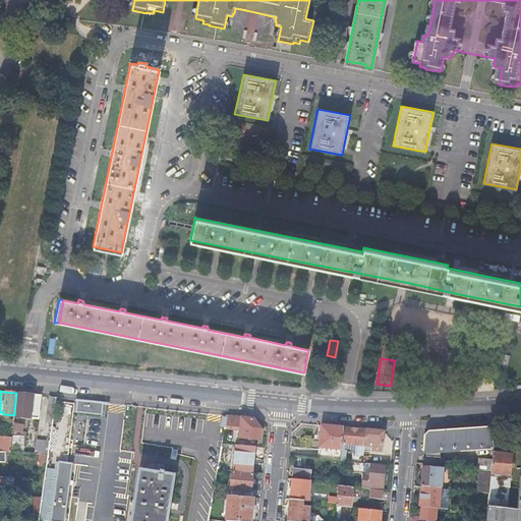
[(14,416),(38,419),(41,396),(29,394),(16,393),(14,415),(14,416)]
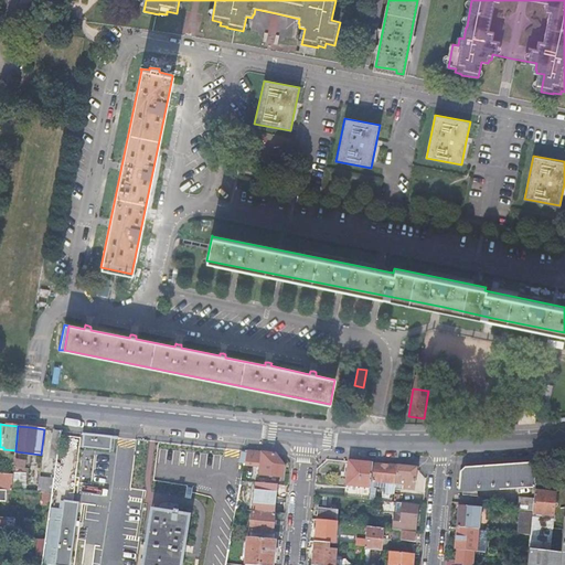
[(49,457),(56,458),(61,430),(52,429),(49,457)]
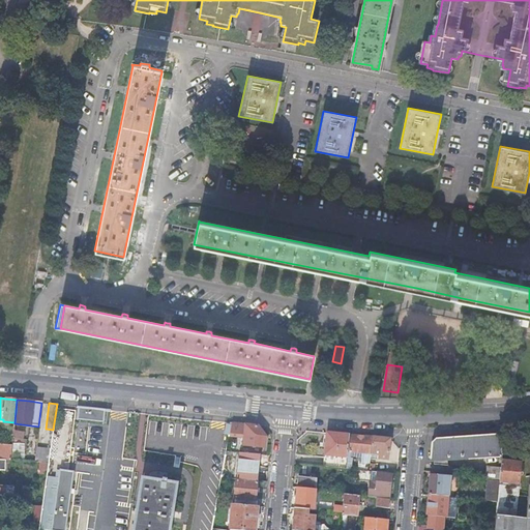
[(104,421),(105,409),(78,406),(77,418),(104,421)]
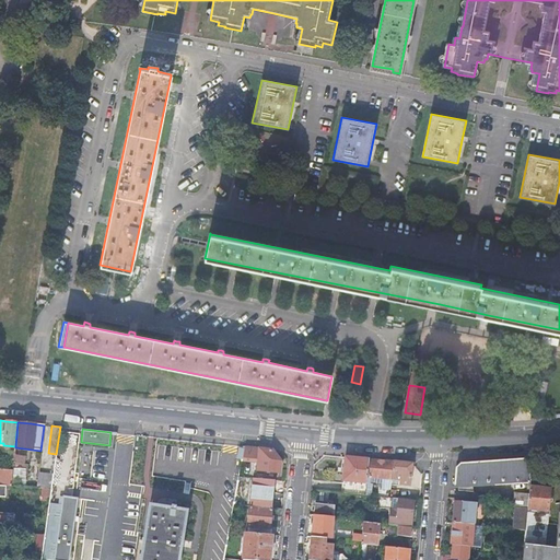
[(242,461),(252,462),(257,463),(257,470),(279,473),(280,462),(272,451),(263,450),(254,448),(245,448),(243,459),(242,461)]
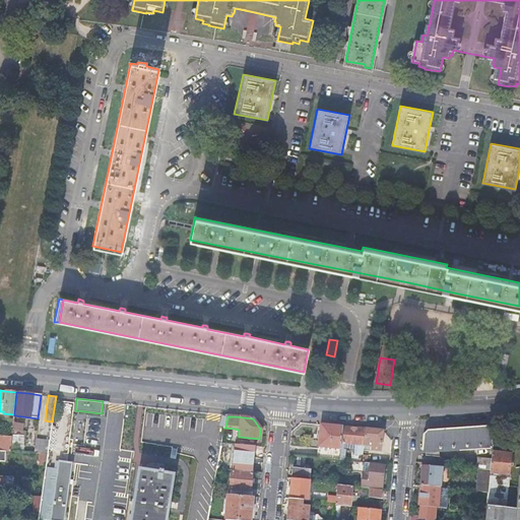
[(317,458),(339,460),(340,451),(341,444),(343,428),(321,425),(319,440),(317,458)]
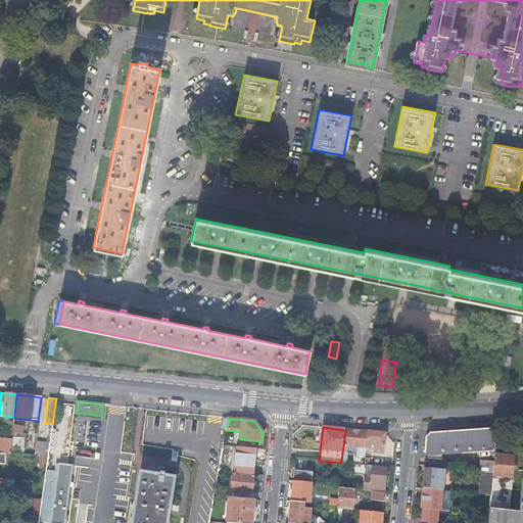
[(497,428),(430,432),(426,436),(424,454),(427,454),(428,459),(435,459),(441,460),(441,453),(495,449),(497,428)]
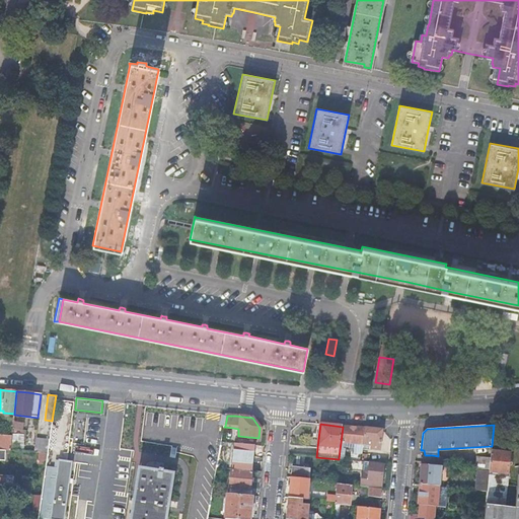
[(356,428),(347,427),(344,427),(343,427),(341,443),(340,450),(363,452),(363,445),(365,429),(356,428)]
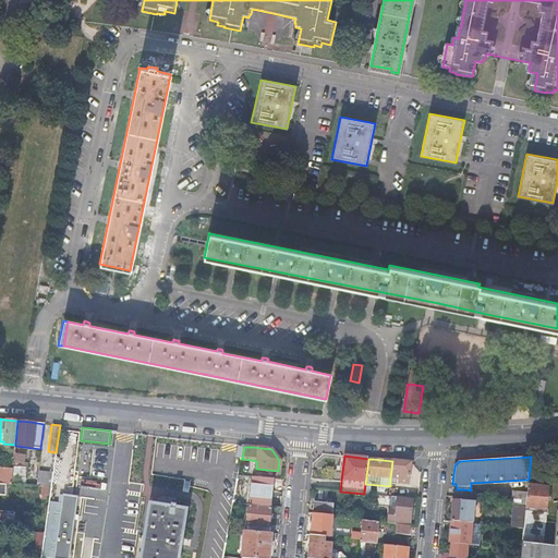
[(402,461),(392,461),(390,478),(398,480),(398,483),(409,484),(410,473),(411,473),(411,462),(402,461)]
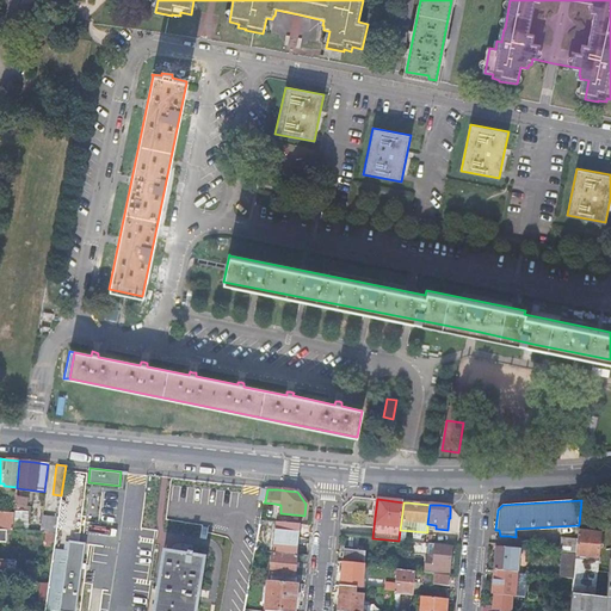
[(0,530),(7,531),(12,531),(14,513),(0,512),(0,530)]
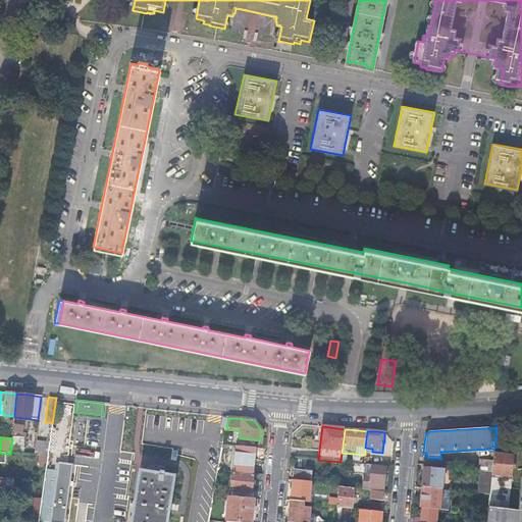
[(48,456),(50,441),(37,440),(36,455),(48,456)]
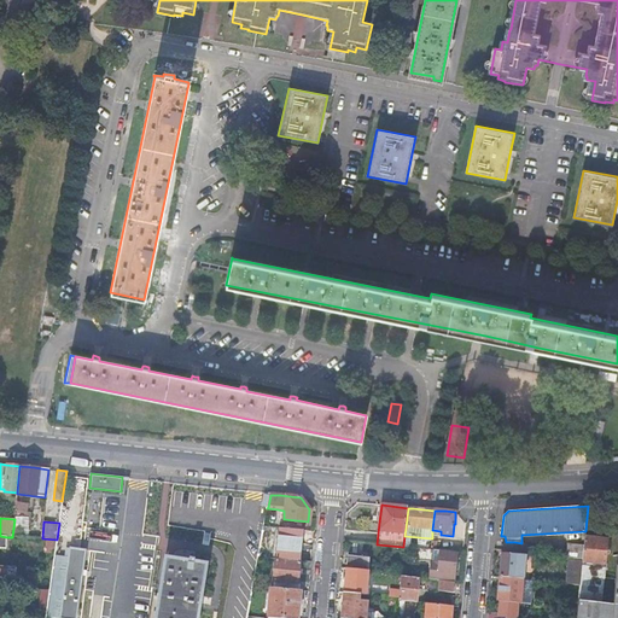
[(281,559),(299,561),(301,561),(302,546),(303,531),(284,529),(281,559)]
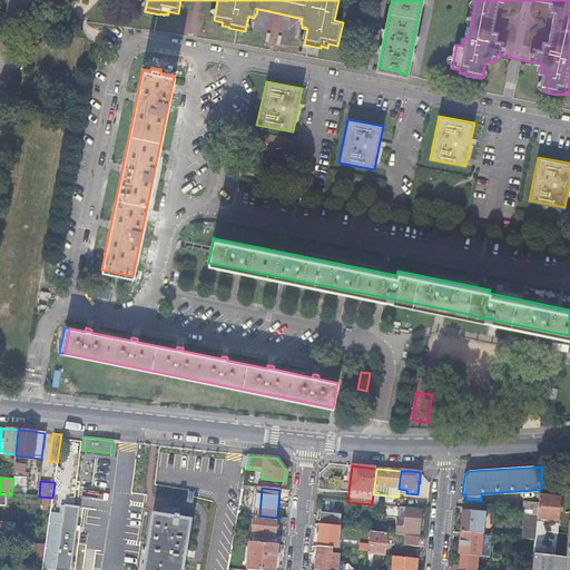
[(540,495),(539,503),(538,518),(537,527),(540,528),(541,519),(547,520),(547,522),(558,523),(560,498),(550,497),(540,495)]
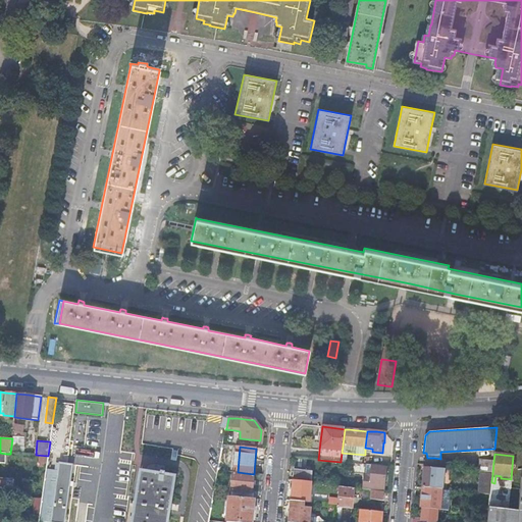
[(478,466),(477,472),(480,473),(492,474),(493,461),(480,460),(479,466),(478,466)]
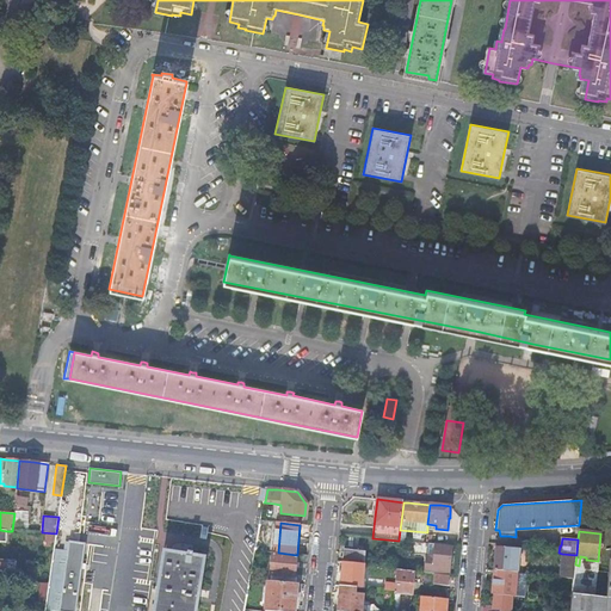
[(59,610),(75,610),(85,543),(69,541),(59,610)]
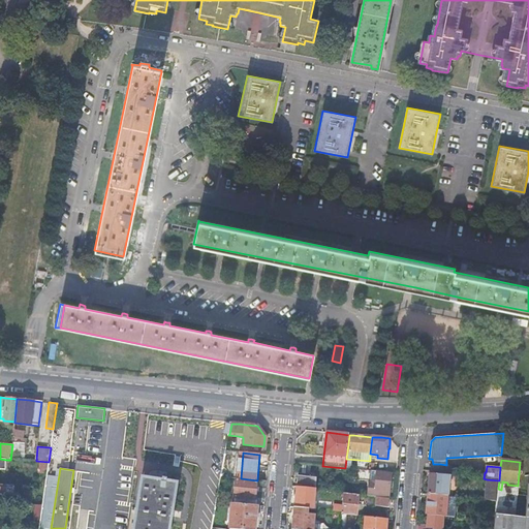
[(391,481),(392,472),(372,470),(355,469),(354,479),(368,481),(366,496),(376,497),(390,498),(390,491),(391,481)]
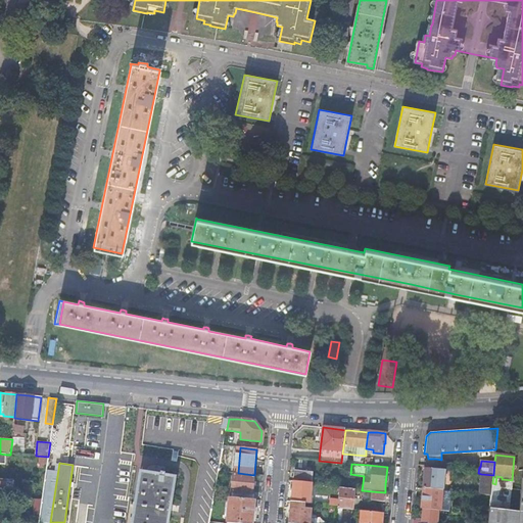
[(424,478),(423,488),(435,489),(441,490),(442,490),(444,468),(425,466),(425,468),(424,478)]
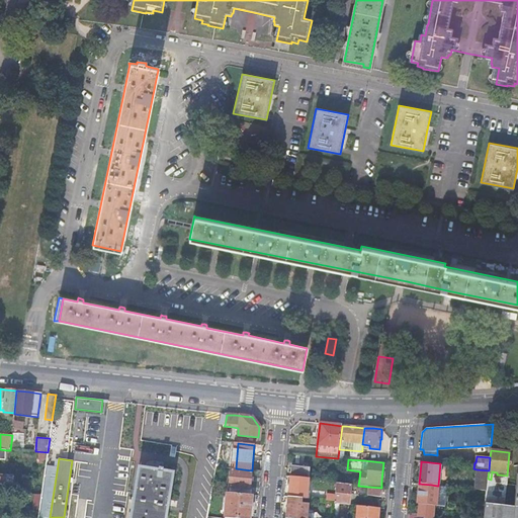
[(290,477),(309,479),(310,467),(291,465),(291,471),(290,477)]
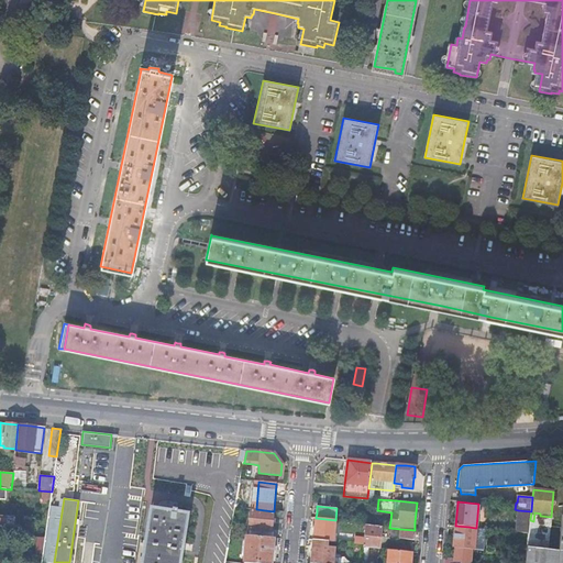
[(172,511),(151,508),(142,562),(179,562),(184,540),(187,514),(177,512),(177,509),(173,508),(172,511)]
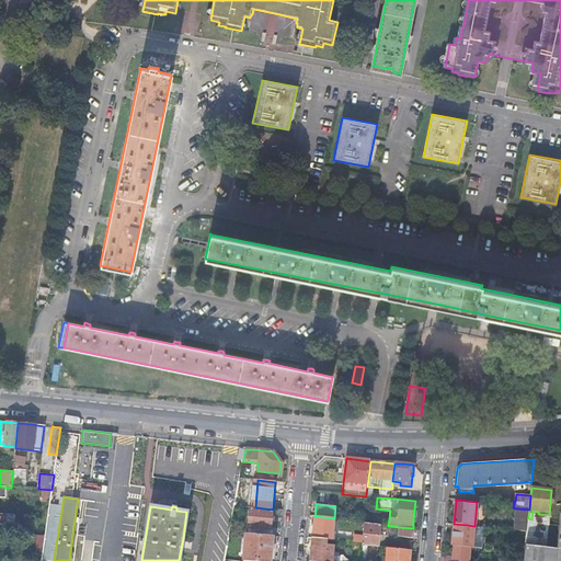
[(249,534),(273,537),(274,529),(271,528),(272,519),(272,510),(255,507),(251,507),(249,534)]
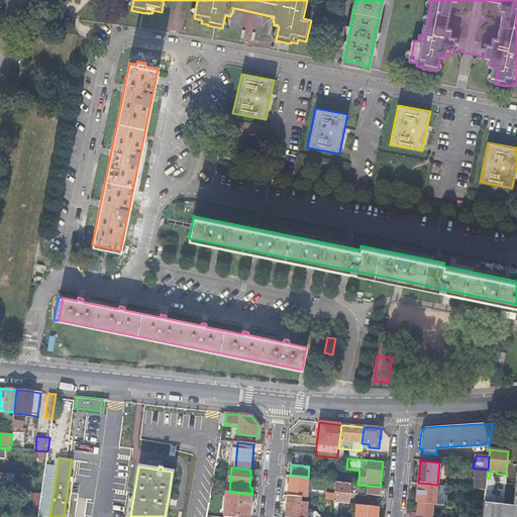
[(488,470),(476,469),(474,488),(486,489),(487,478),(488,470)]
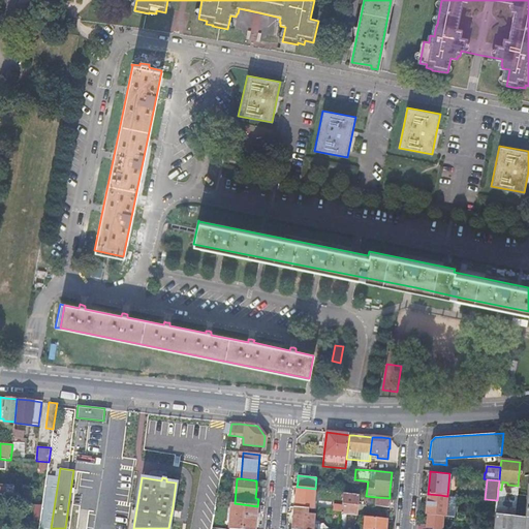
[(493,528),(528,528),(528,484),(528,485),(525,518),(495,515),(495,521),(493,528)]
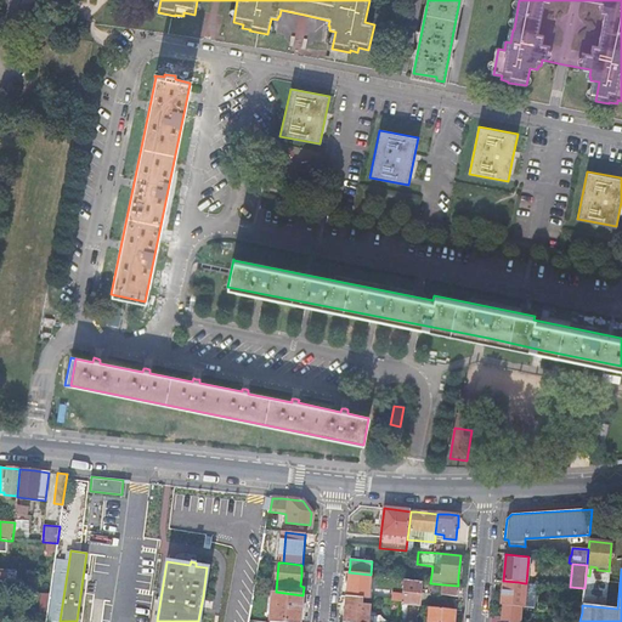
[(16,580),(16,571),(0,570),(0,591),(4,592),(5,578),(16,580)]
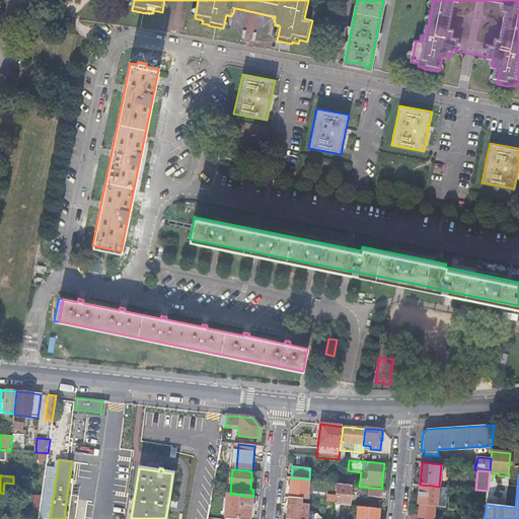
[(301,499),(307,500),(309,479),(291,477),(290,488),(289,498),(301,499)]
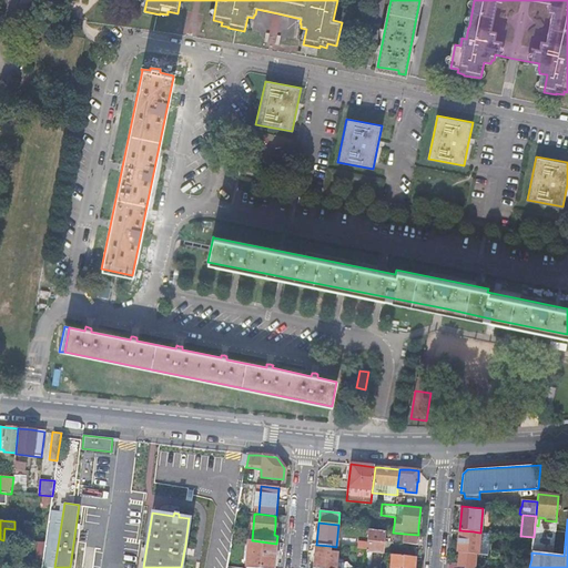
[(366,549),(366,551),(383,554),(384,543),(385,531),(368,530),(367,543),(366,549)]
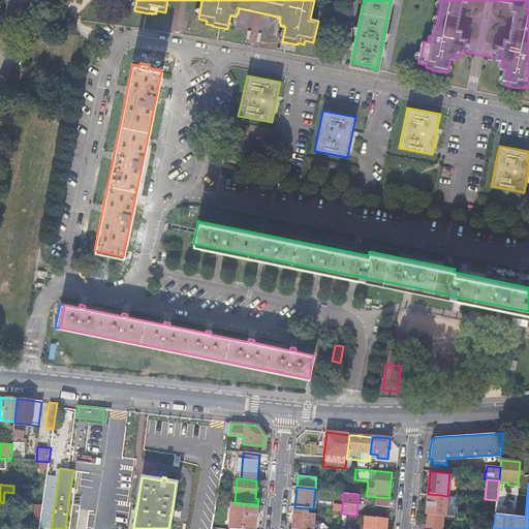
[(440,495),(428,494),(427,504),(426,515),(428,515),(443,517),(445,517),(454,518),(456,497),(447,496),(446,496),(440,495)]
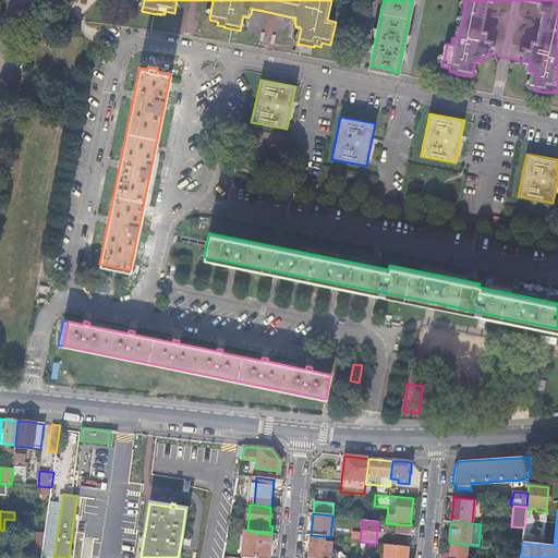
[(410,536),(411,525),(397,524),(396,534),(410,536)]
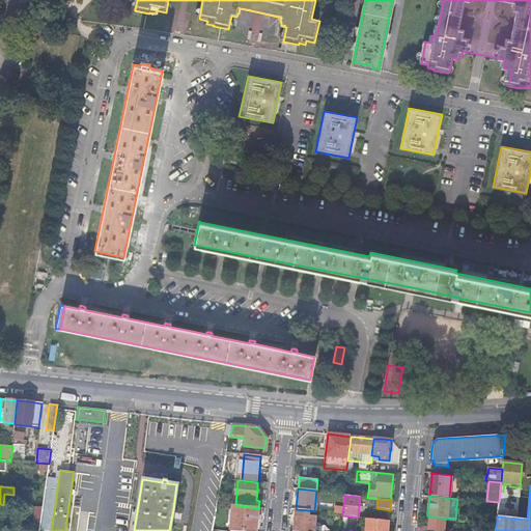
[(232,505),(229,530),(255,530),(257,521),(258,508),(235,505),(232,505)]
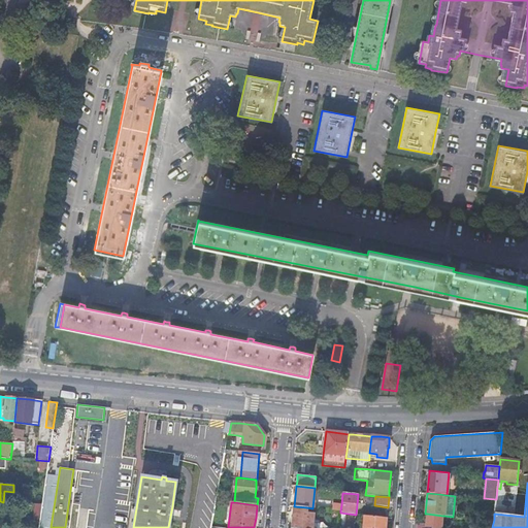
[(32,527),(39,527),(42,504),(35,503),(32,527)]
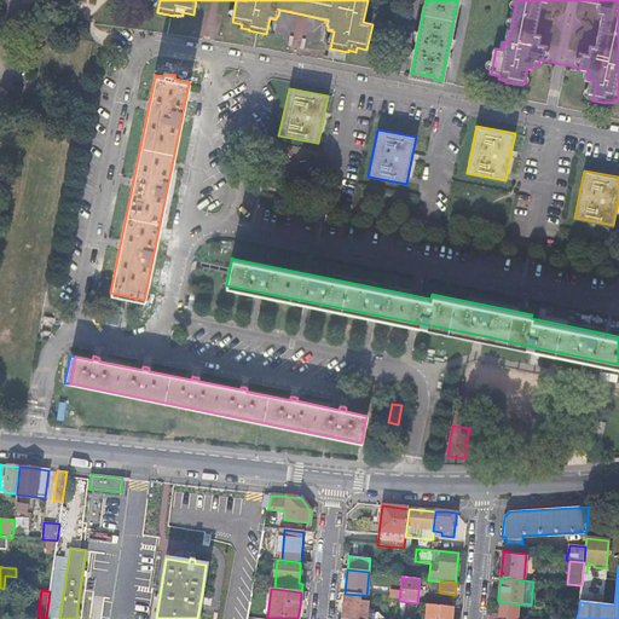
[(365,618),(368,603),(358,602),(359,595),(345,594),(343,607),(342,618),(365,618)]
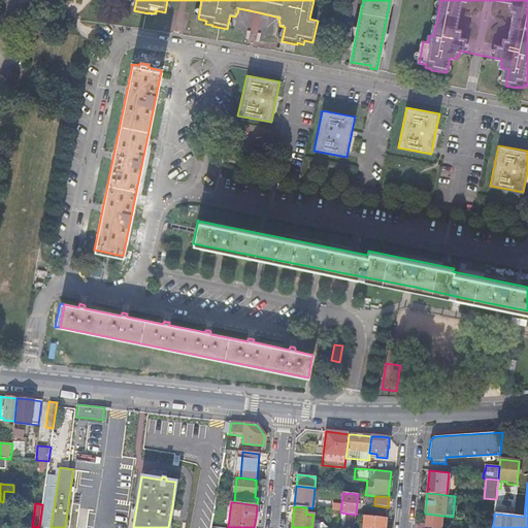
[(486,510),(486,520),(494,520),(494,514),(495,510),(486,510)]
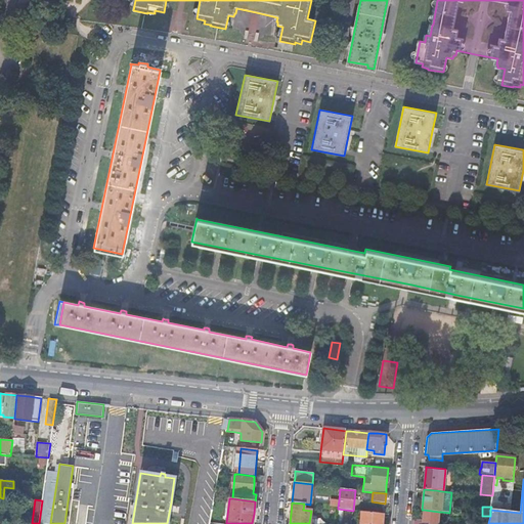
[(437,523),(439,512),(424,510),(423,516),(422,523),(430,523),(429,523),(437,523)]
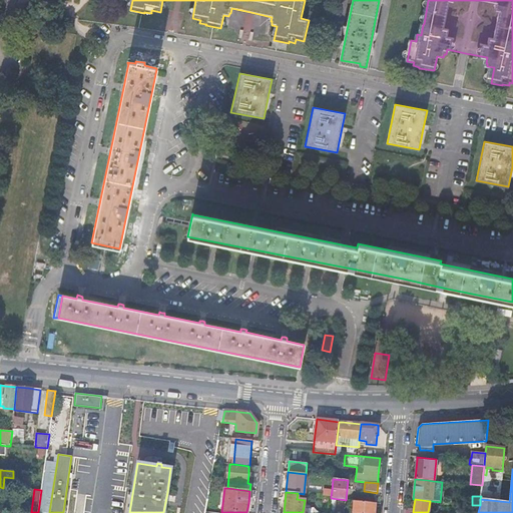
[(343,512),(344,502),(337,501),(335,512),(343,512)]
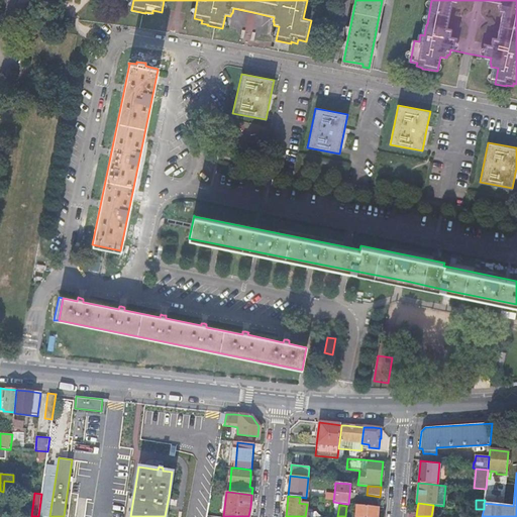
[(355,516),(374,516),(376,506),(357,505),(355,516)]
